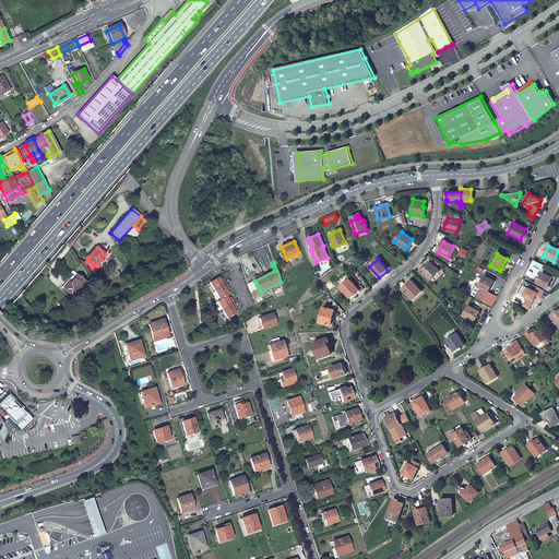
[(431,262),(420,271),(429,280),(440,271),(431,262)]
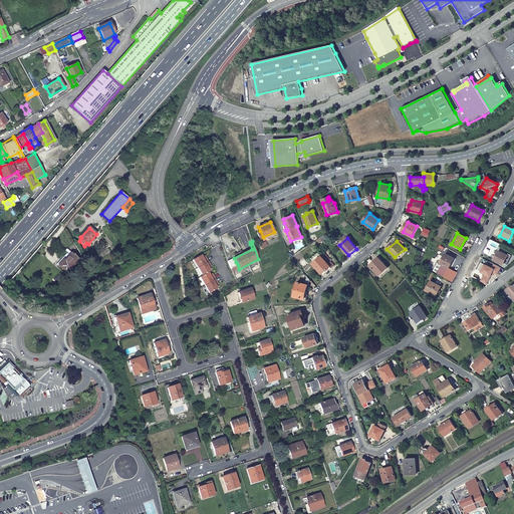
[(497,251),(486,246),(482,253),(493,258),(497,251)]
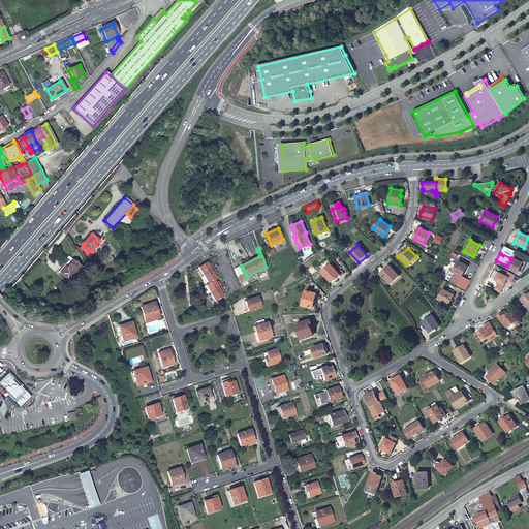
[(514,258),(508,269),(518,273),(519,272),(522,273),(527,263),(524,262),(523,263),(514,258)]
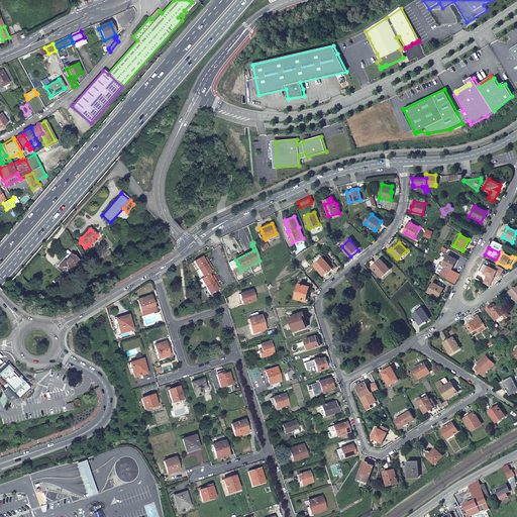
[(64,262),(58,268),(65,275),(70,269),(71,271),(79,262),(71,255),(65,262),(64,262)]
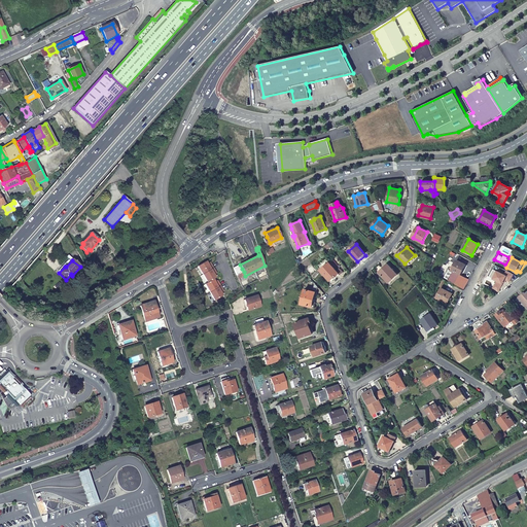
[(206,261),(198,267),(203,275),(213,268),(211,265),(209,266),(208,265),(206,261)]
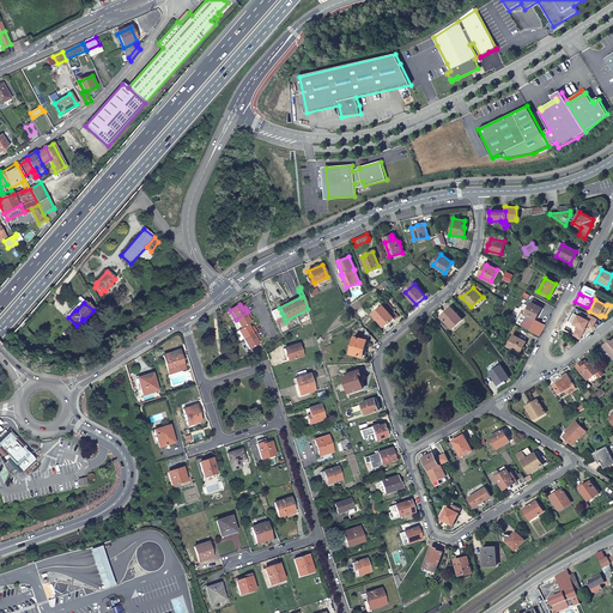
[(532,304),(526,316),(535,321),(541,309),(532,304)]
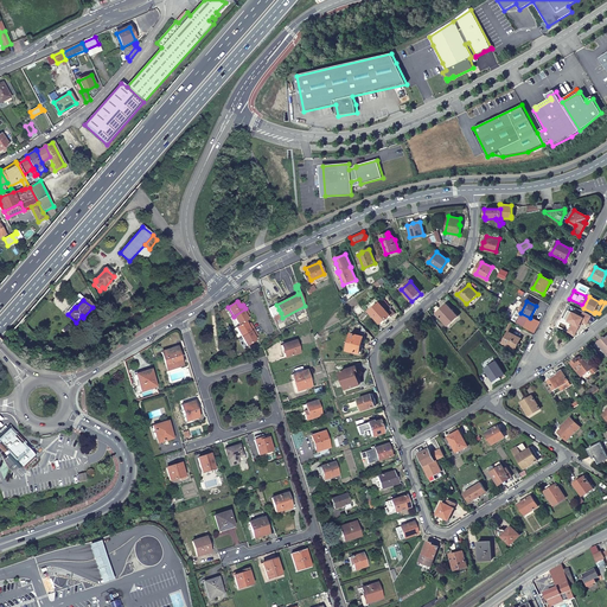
[(381,304),(370,312),(382,325),(387,320),(387,319),(390,315),(381,304)]
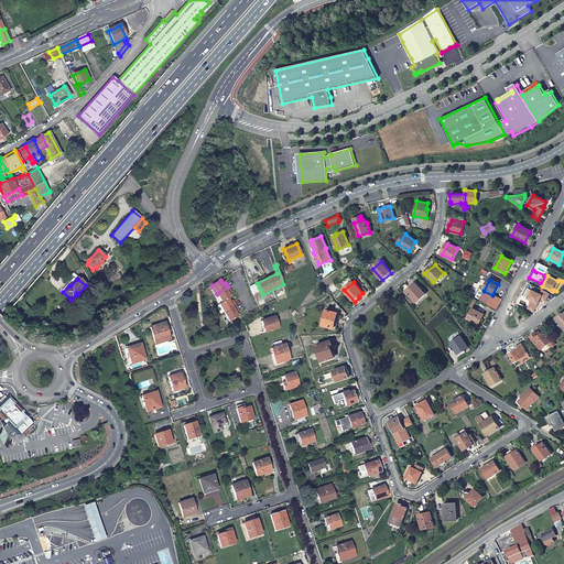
[(261,291),(257,283),(249,286),(253,294),(261,291)]
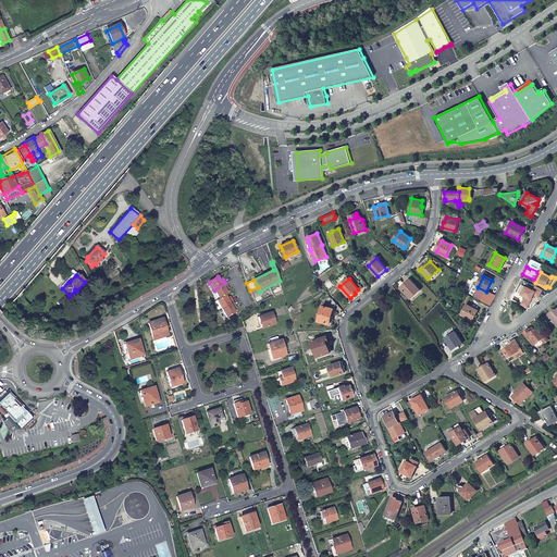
[(410,280),(400,287),(410,298),(420,291),(410,280)]
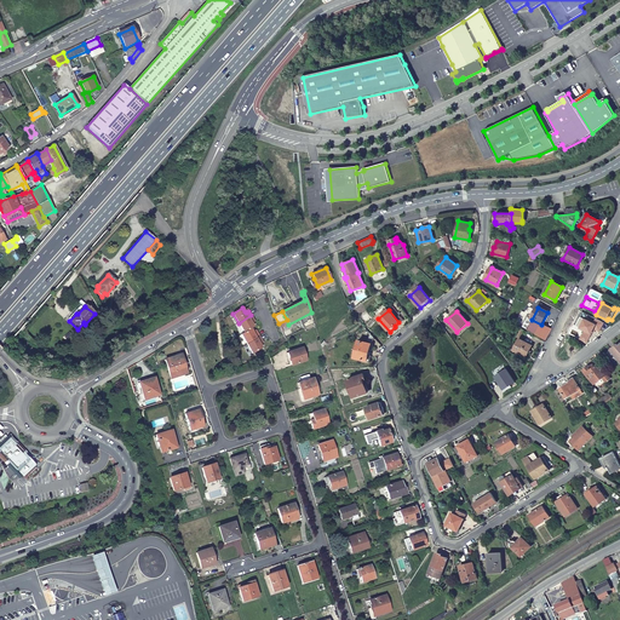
[(251,315),(239,323),(245,333),(251,328),(254,327),(252,323),(251,322),(253,320),(251,315)]
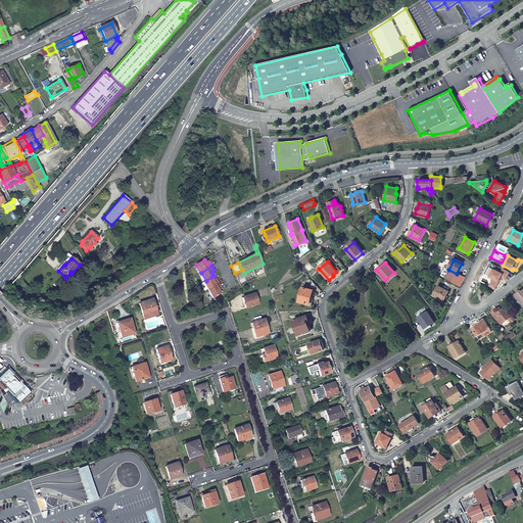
[(509,273),(503,270),(501,274),(490,268),(486,276),(493,279),(491,285),(495,287),(501,278),(506,280),(509,273)]
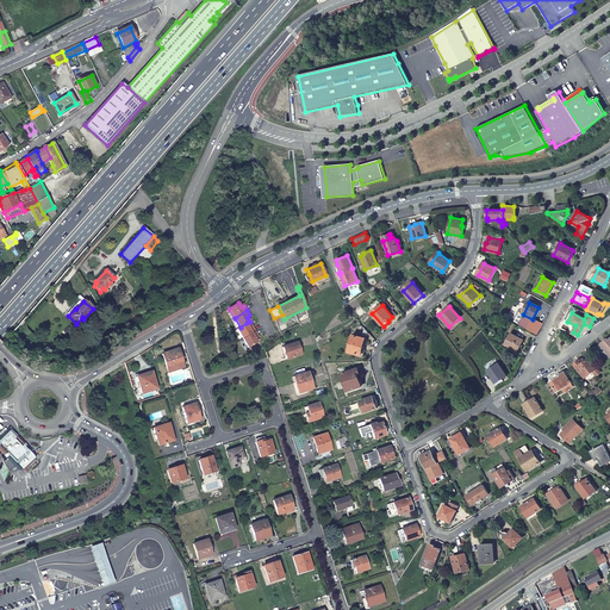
[(542,325),(533,319),(527,331),(536,337),(542,325)]
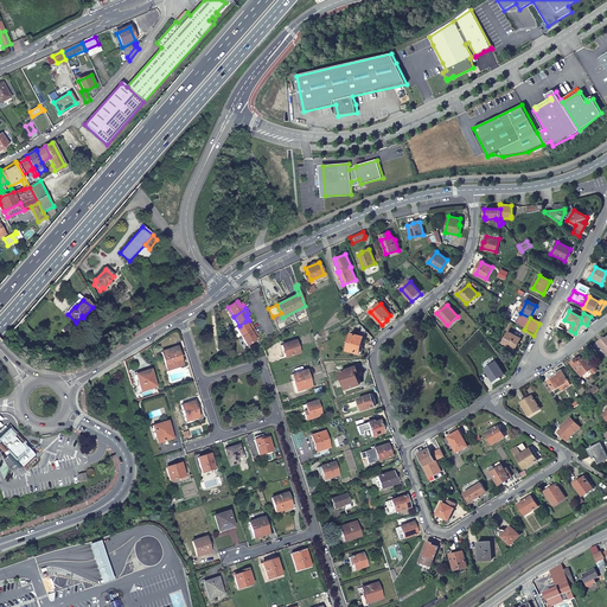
[(246,321),(240,326),(236,327),(242,337),(254,330),(251,325),(249,327),(248,325),(246,321)]
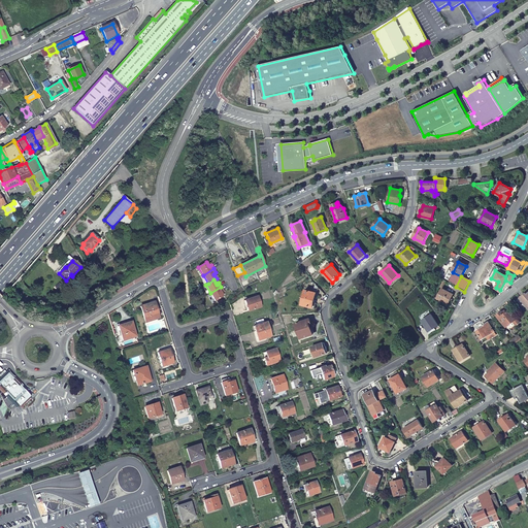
[(442,291),(440,296),(437,300),(443,304),(448,306),(453,296),(443,291),(447,284),(444,283),(440,290),(442,291)]
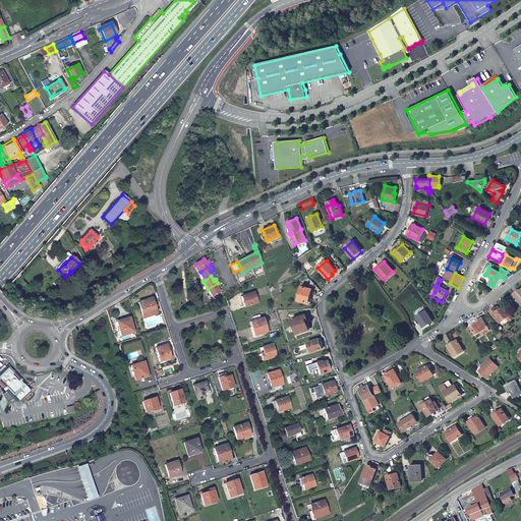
[(218,283),(208,289),(213,297),(221,292),(219,290),(218,288),(221,287),(218,283)]
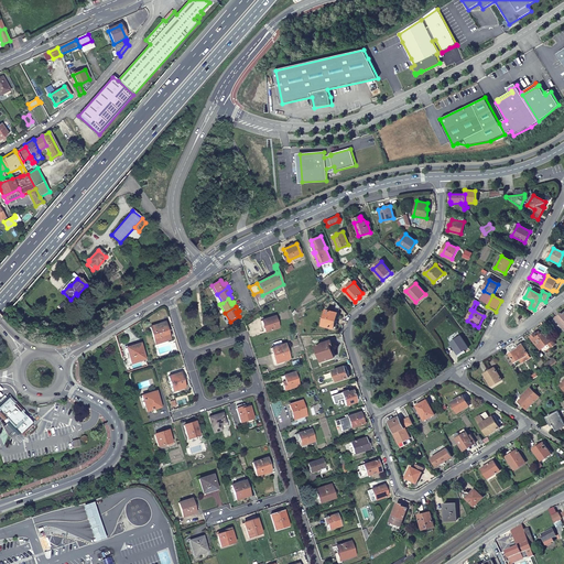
[(340,313),(327,310),(323,325),(337,328),(340,318),(339,317),(340,313)]
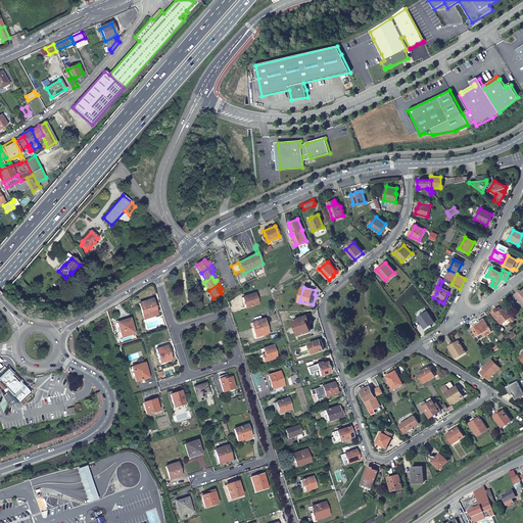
[(433,297),(436,293),(434,292),(434,291),(430,299),(432,300),(438,303),(439,301),(433,297)]
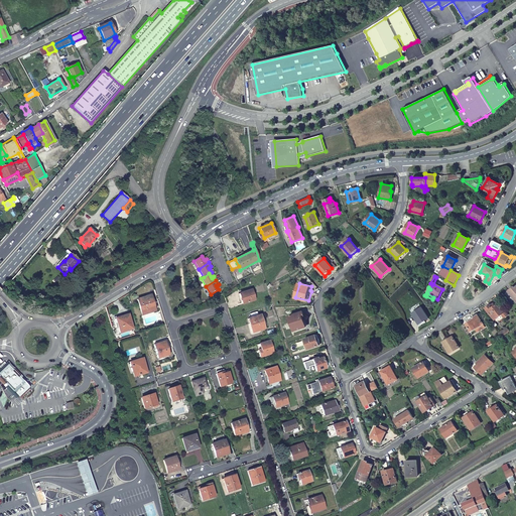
[(252,290),(240,294),(243,303),(255,300),(252,290)]
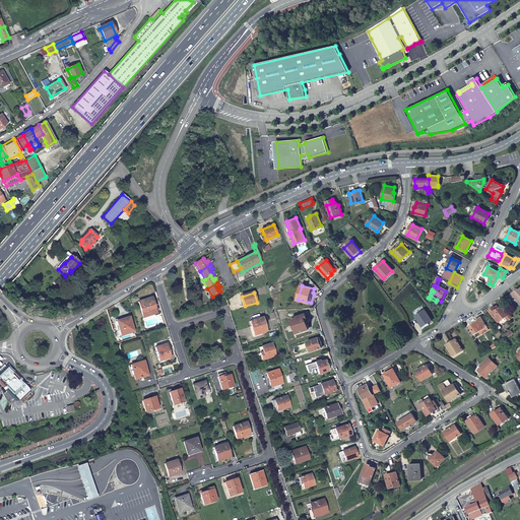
[(142,314),(155,310),(151,298),(138,302),(142,314)]
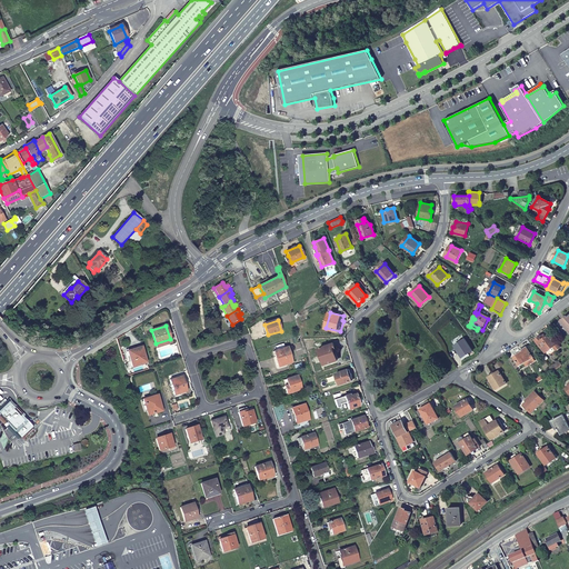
[(540,337),(535,340),(543,352),(551,347),(553,350),(559,347),(556,342),(557,342),(549,333),(541,339),(540,337)]
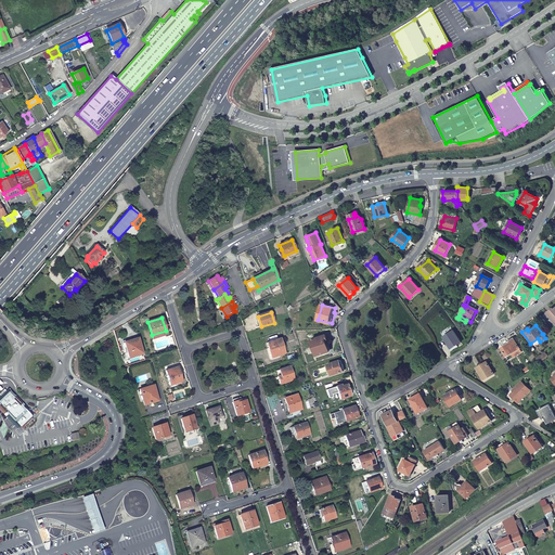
[(167,335),(166,331),(152,335),(153,339),(167,335)]
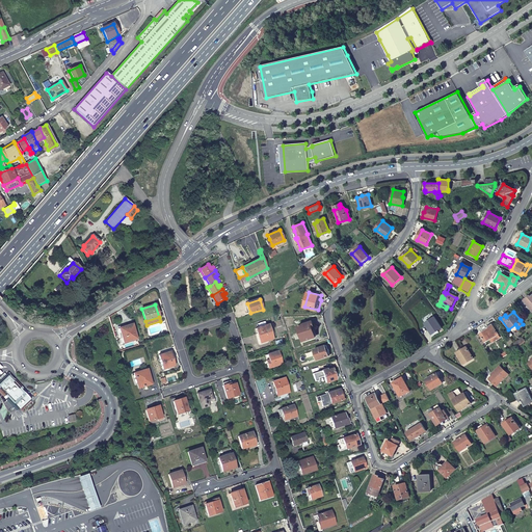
[(432,317),(423,323),(431,336),(441,329),(432,317)]
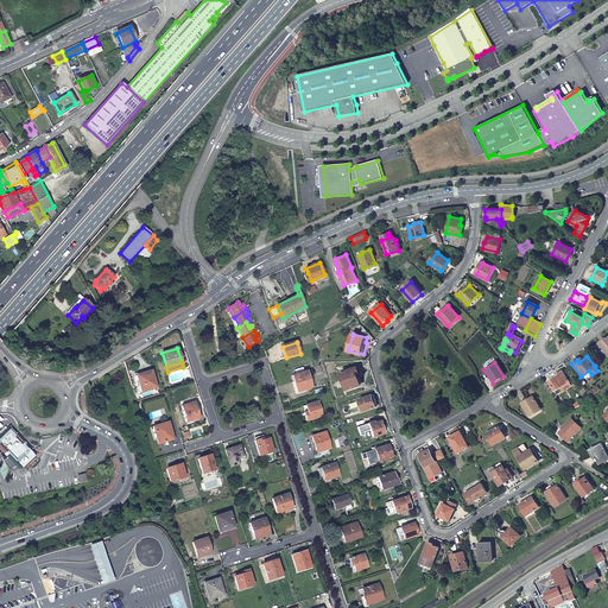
[(358,367),(342,372),(347,388),(360,385),(360,382),(362,382),(361,379),(362,379),(360,373),(358,367)]
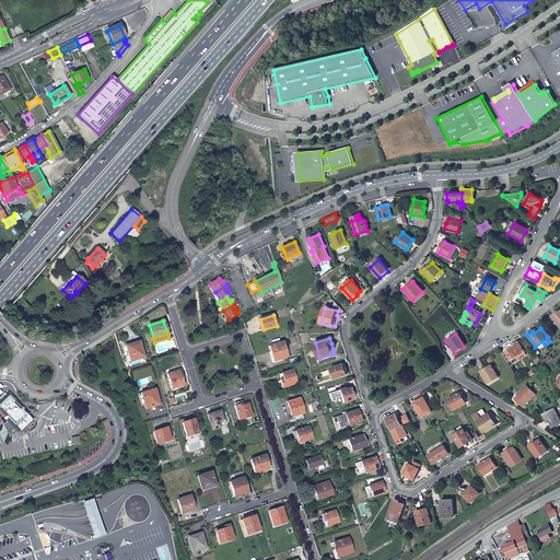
[(516,341),(504,349),(511,359),(523,351),(516,341)]
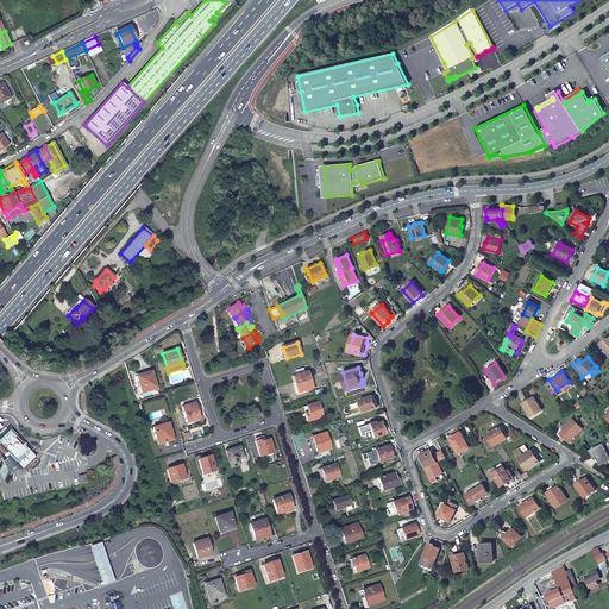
[(152,372),(138,376),(144,394),(158,389),(152,372)]
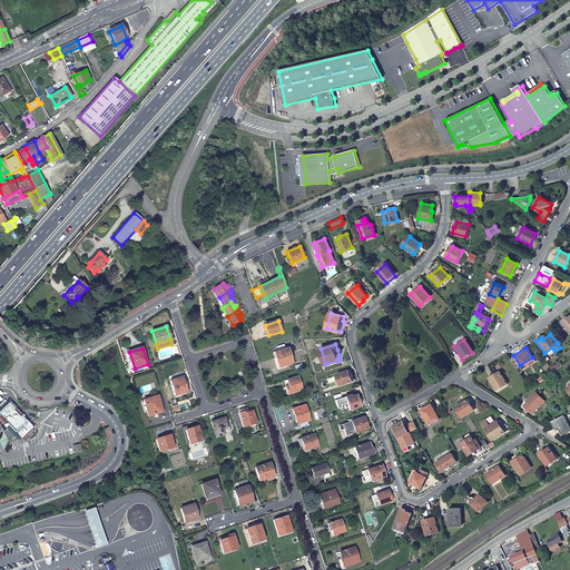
[(288,349),(274,353),(279,369),(293,364),(288,349)]
